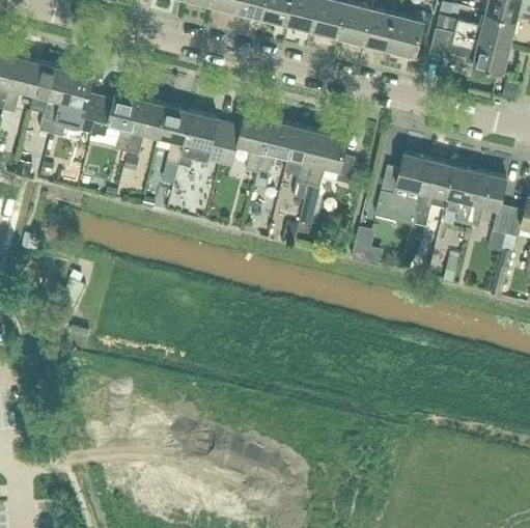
[(236,11),(239,0),(212,0),(211,5),(236,11)]
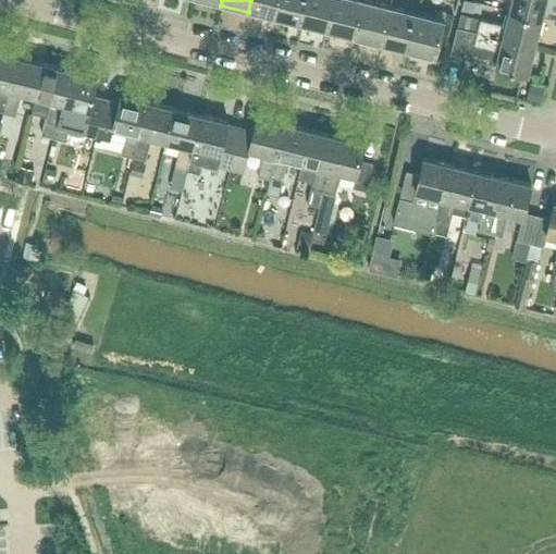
[(250,0),(248,12),(274,19),(279,0),(250,0)]
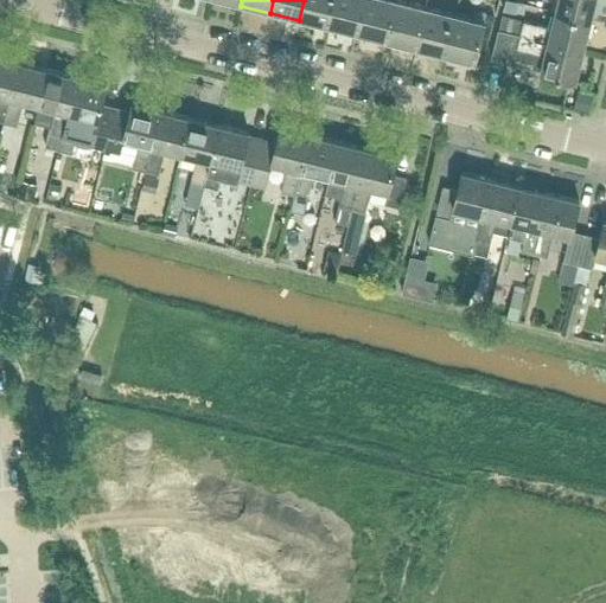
[(329,27),(335,0),(304,0),(299,20),(329,27)]
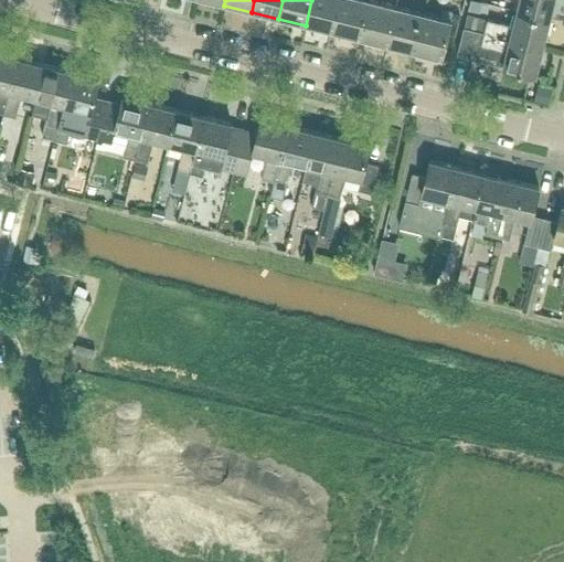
[(311,0),(306,25),(332,32),(340,0),(311,0)]
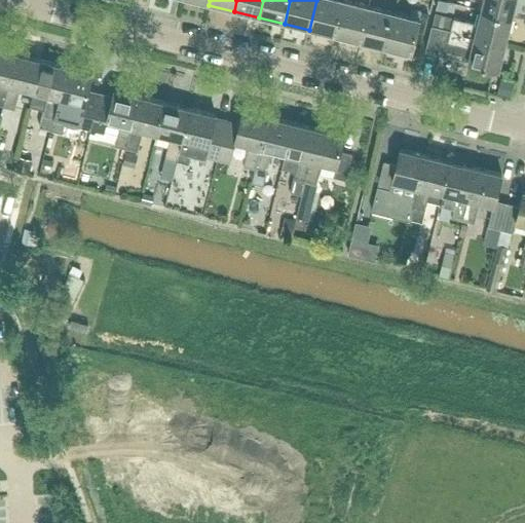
[(334,37),(343,1),(342,1),(342,0),(316,0),(309,30),(334,37)]
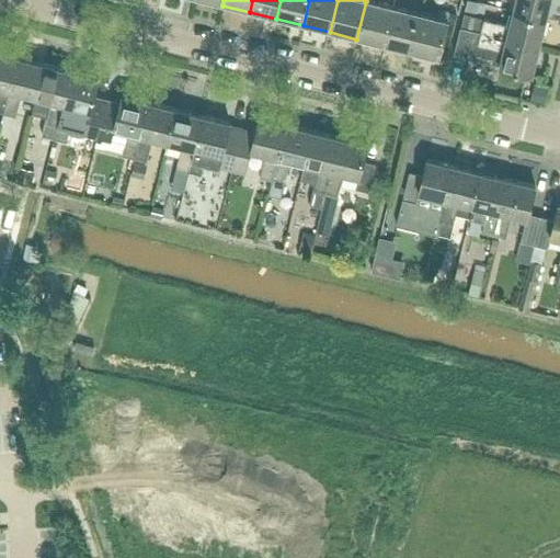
[(515,0),(513,13),(545,22),(549,0),(515,0)]
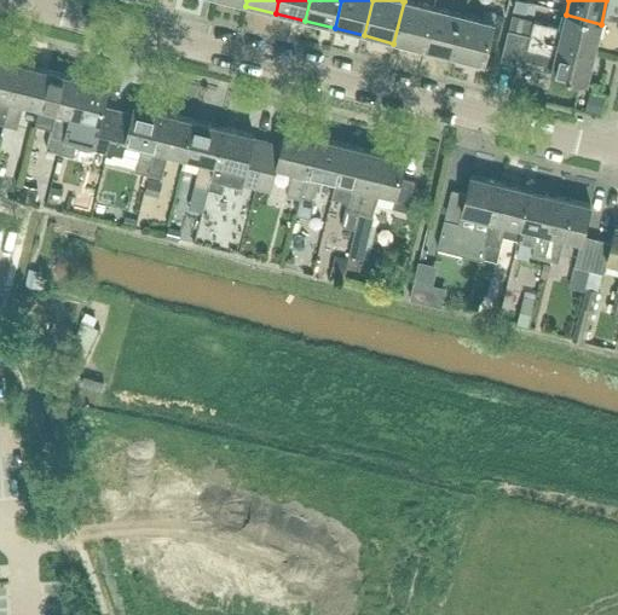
[(423,51),(434,9),(404,1),(393,44),(423,51)]
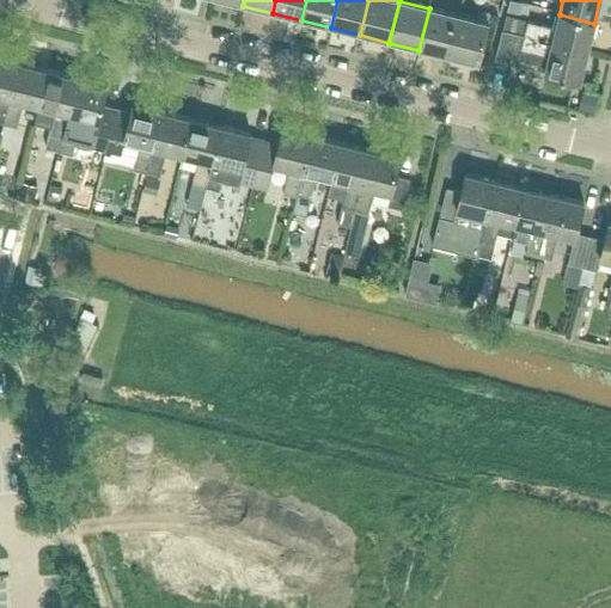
[(429,8),(419,50),(447,57),(458,16),(429,8)]
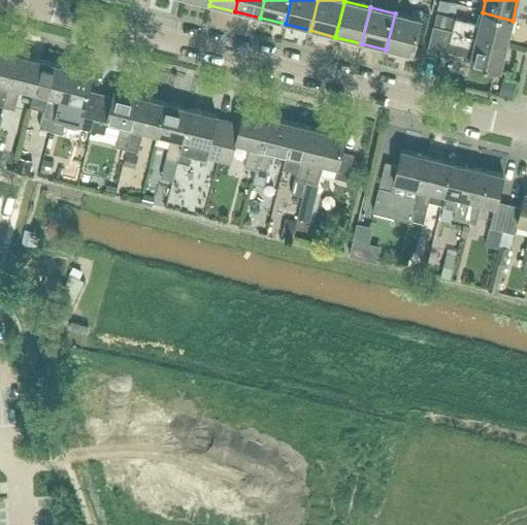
[(413,10),(410,18),(395,13),(386,50),(413,56),(421,21),(423,13),(413,10)]
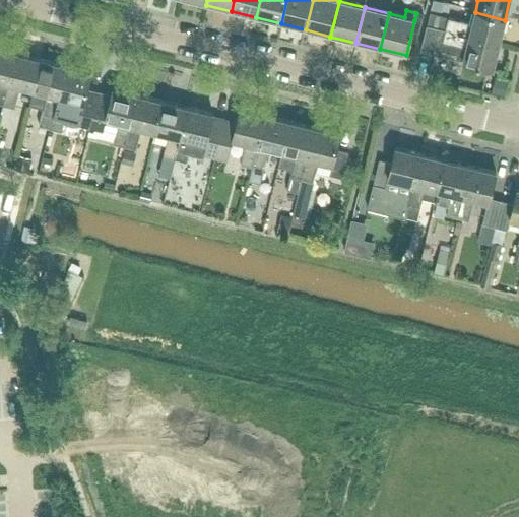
[(499,46),(505,20),(475,12),(471,26),(448,20),(430,15),(427,27),(499,46)]
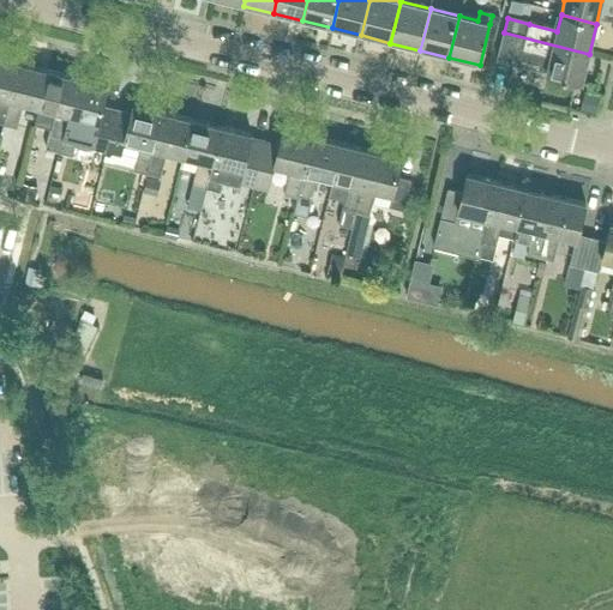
[(497,62),(515,67),(582,84),(589,54),(504,32),(497,62)]
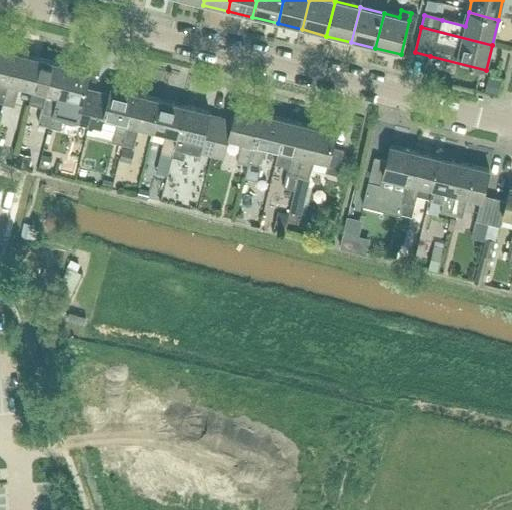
[(7,84),(15,54),(0,50),(0,104),(2,105),(7,84)]
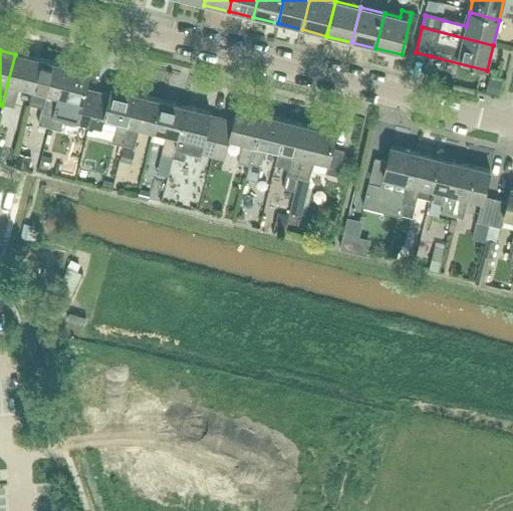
[(7,84),(20,87),(32,90),(39,60),(15,54),(7,84)]
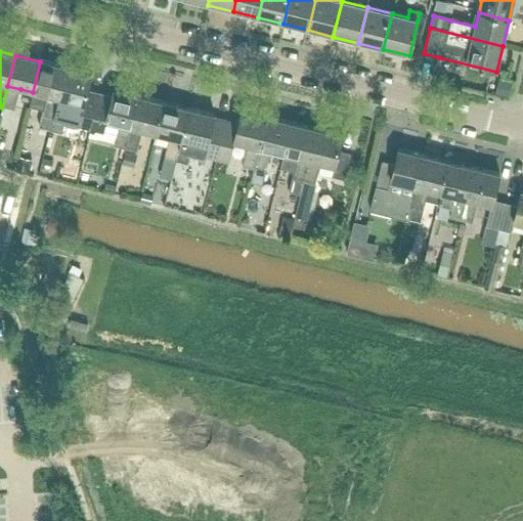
[(58,98),(66,68),(40,61),(33,92),(34,92),(58,98)]
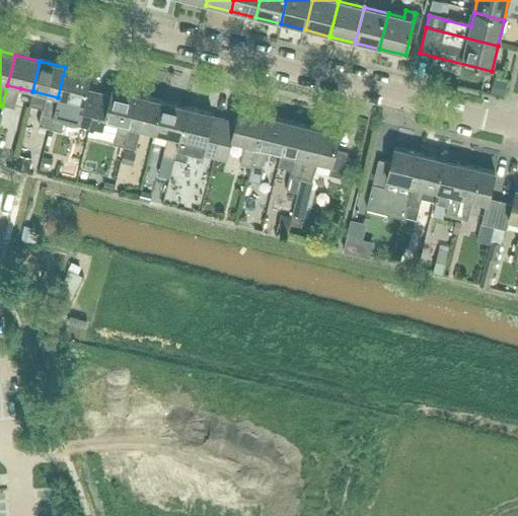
[(89,129),(97,94),(86,91),(91,74),(65,67),(58,97),(50,130),(61,133),(63,124),(77,127),(77,126),(89,129)]
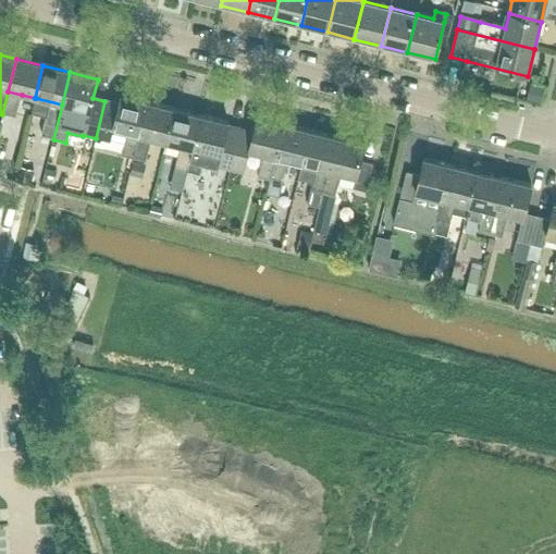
[(16,118),(22,95),(8,91),(2,114),(16,118)]
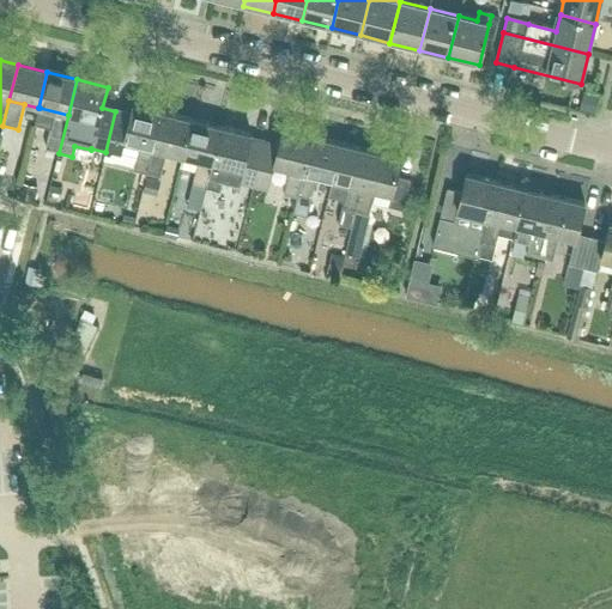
[(132,107),(131,115),(123,142),(125,142),(121,154),(137,158),(134,171),(146,175),(153,150),(163,114),(132,107)]
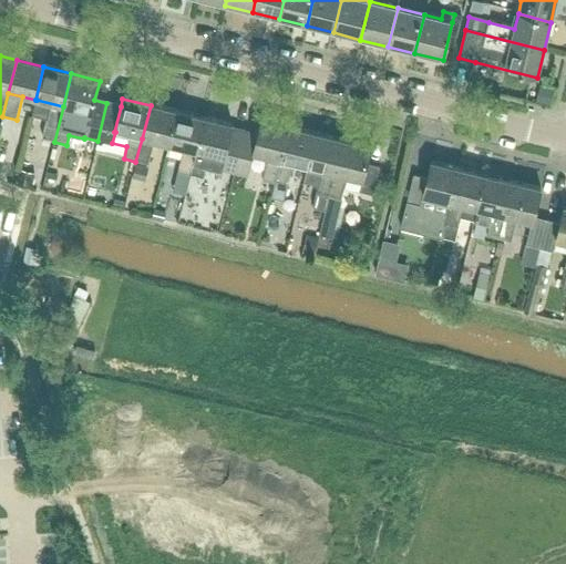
[(42,139),(51,141),(54,142),(63,106),(37,100),(32,116),(47,121),(42,139)]
